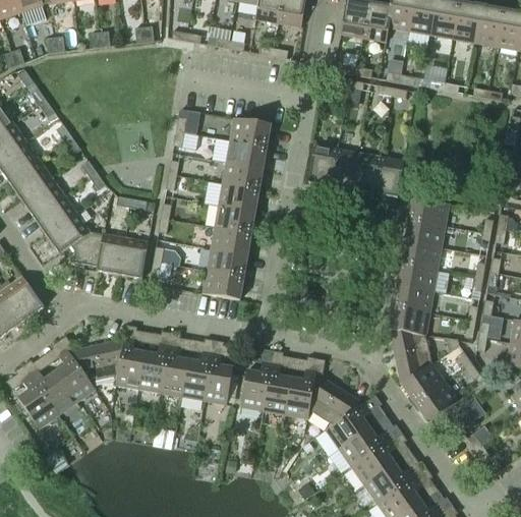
[(0,0),(0,17),(20,11),(16,0),(0,0)]
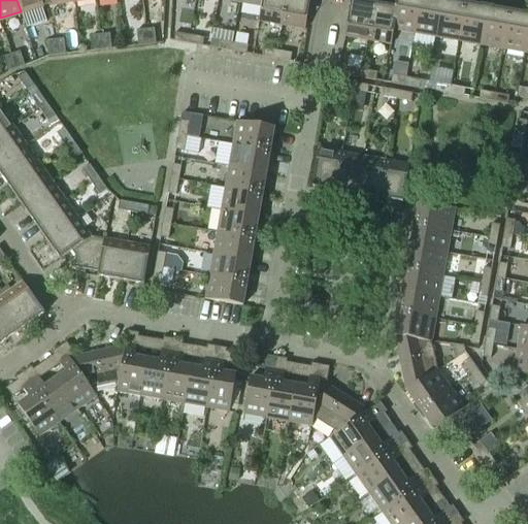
[(43,4),(41,0),(17,0),(21,11),(43,4)]
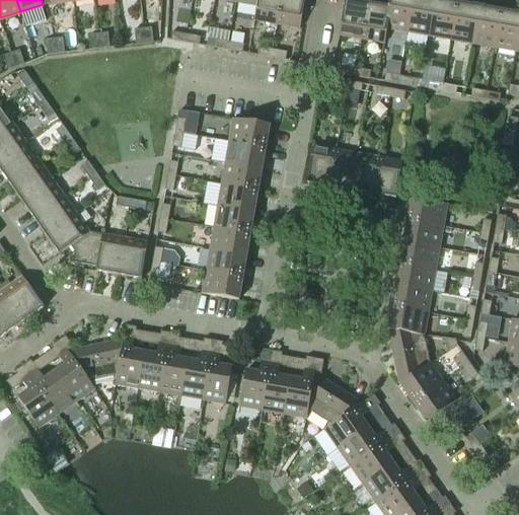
[(277,22),(280,0),(257,0),(257,4),(256,4),(253,18),(277,22)]
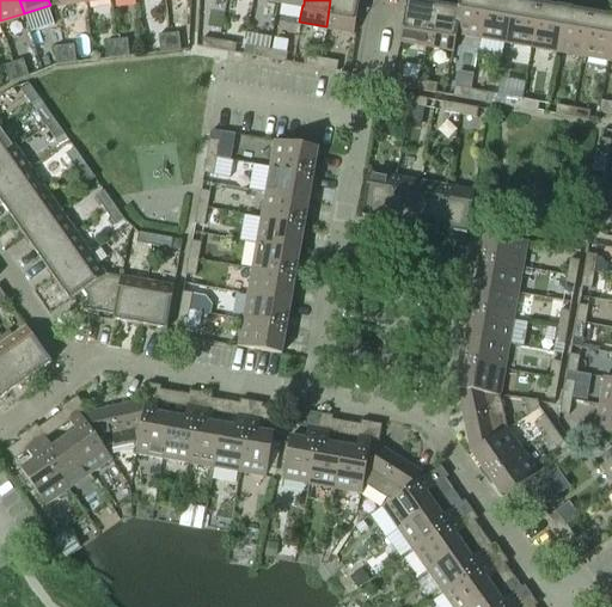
[(353,31),(357,0),(330,0),(326,26),(353,31)]
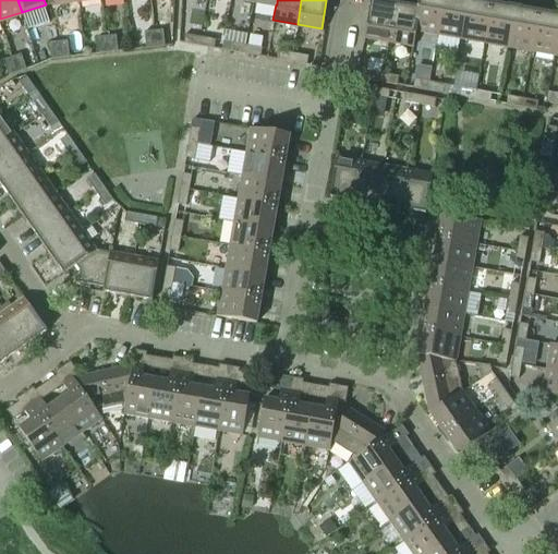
[(388,40),(396,1),(389,0),(371,0),(364,36),(388,40)]
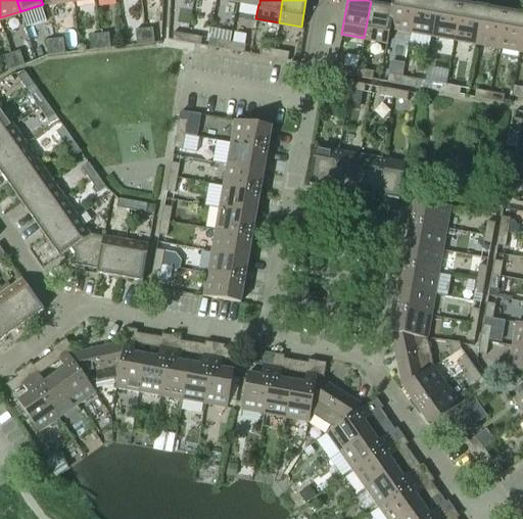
[(410,31),(414,0),(390,0),(390,4),(392,4),(388,27),(389,27),(410,31)]
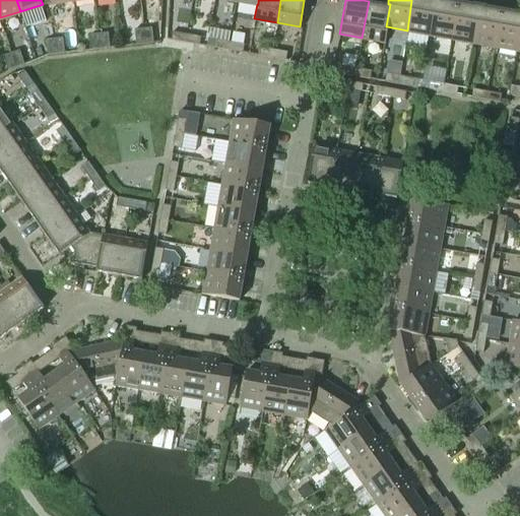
[(430,35),(436,0),(411,0),(407,30),(430,35)]
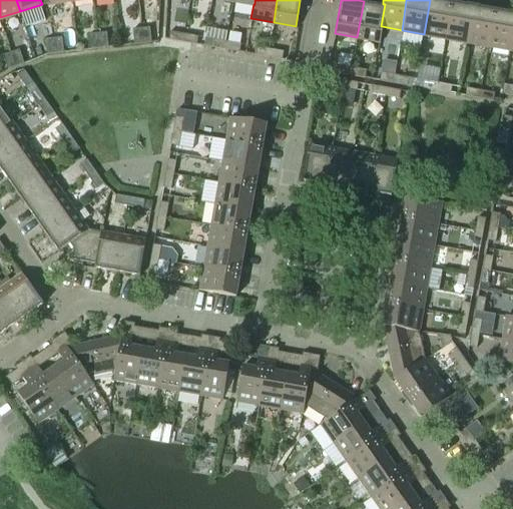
[(445,38),(451,2),(441,0),(430,0),(424,34),(445,38)]
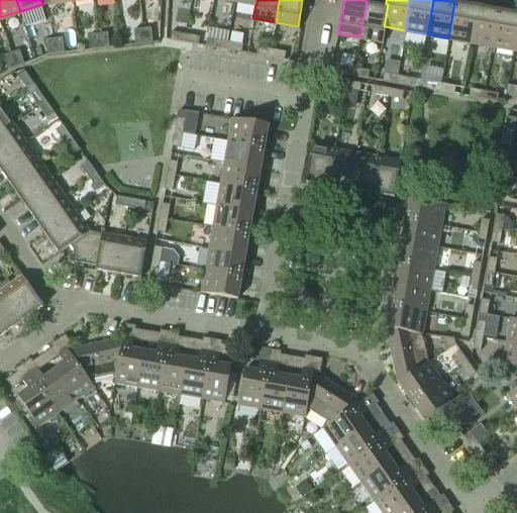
[(388,4),(386,4),(367,1),(359,37),(382,41),(385,26),(384,26),(388,4)]
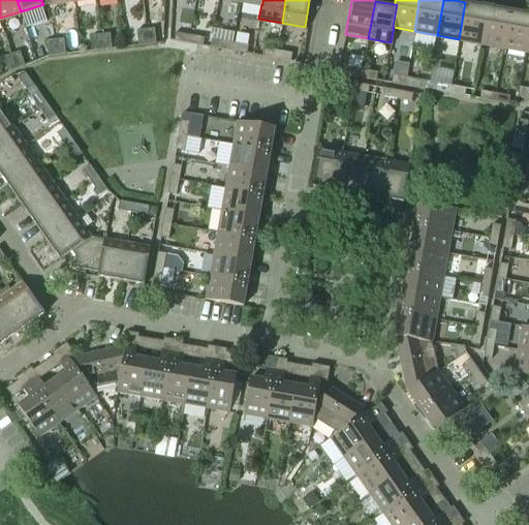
[(480,42),(488,5),(465,2),(459,39),(480,42)]
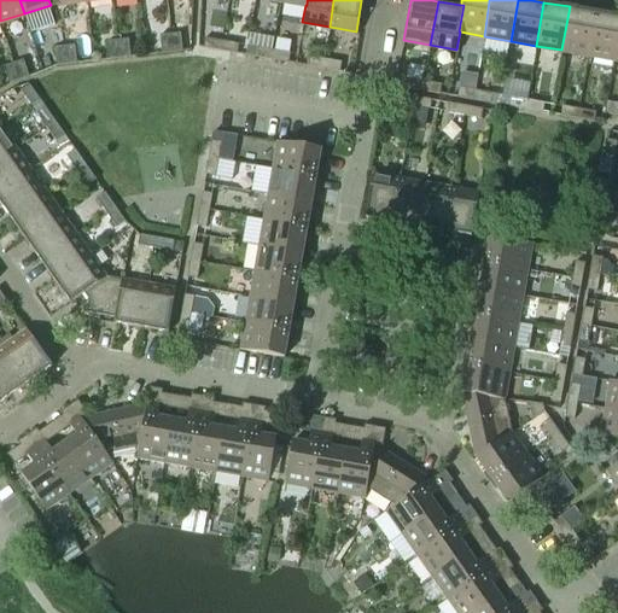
[(587,54),(595,11),(570,6),(561,50),(587,54)]
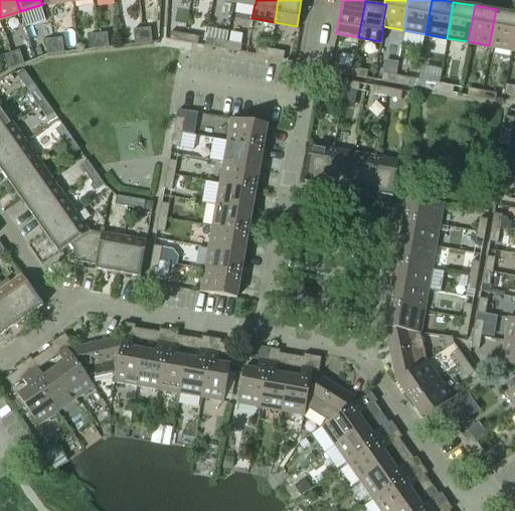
[(511,49),(514,24),(514,12),(496,9),(489,45),(511,49)]
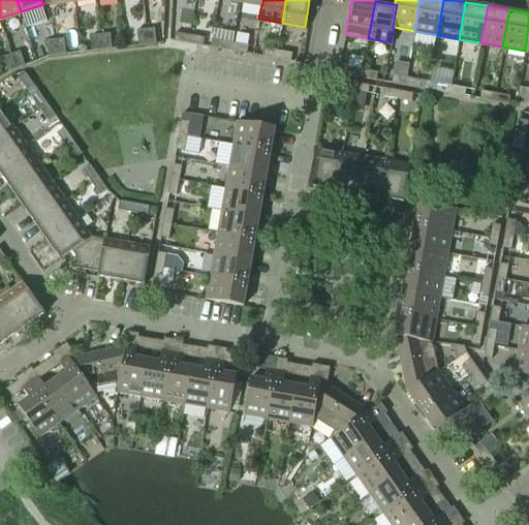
[(156,41),(154,26),(145,27),(147,42),(156,41)]
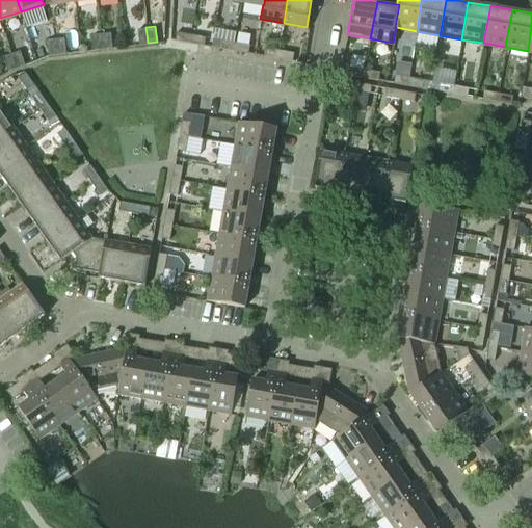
[(148,43),(145,27),(137,28),(139,44),(148,43)]
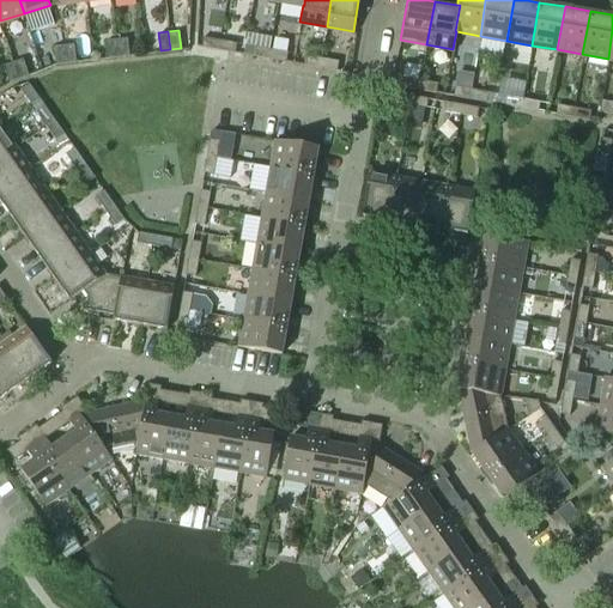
[(218,47),(219,38),(202,35),(201,44),(218,47)]
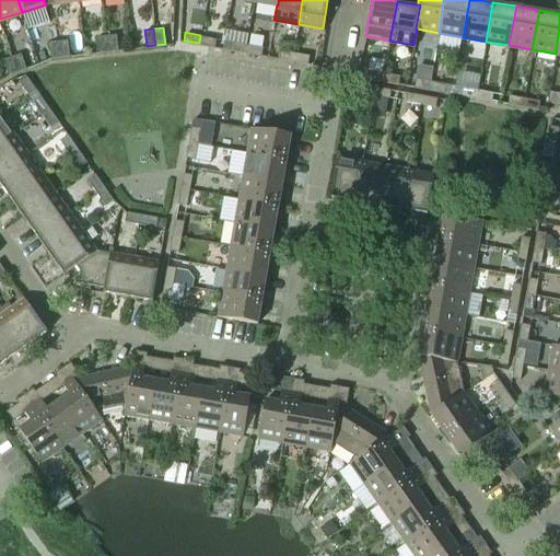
[(118,49),(116,33),(107,34),(108,50),(118,49)]
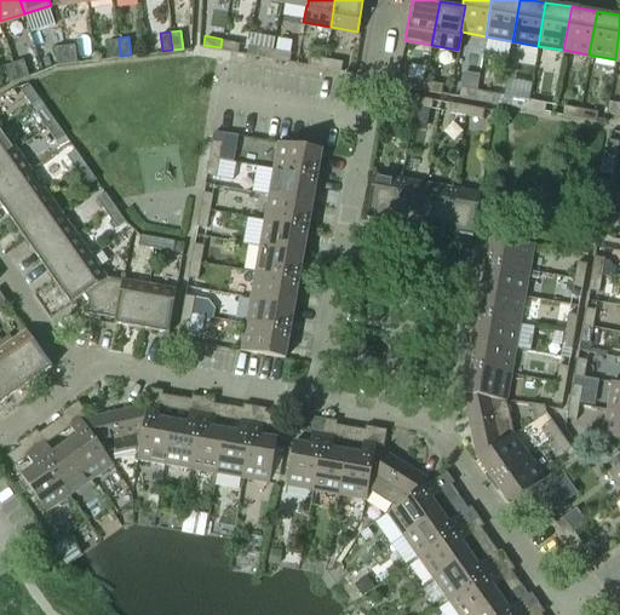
[(120,56),(119,38),(108,39),(110,57),(120,56)]
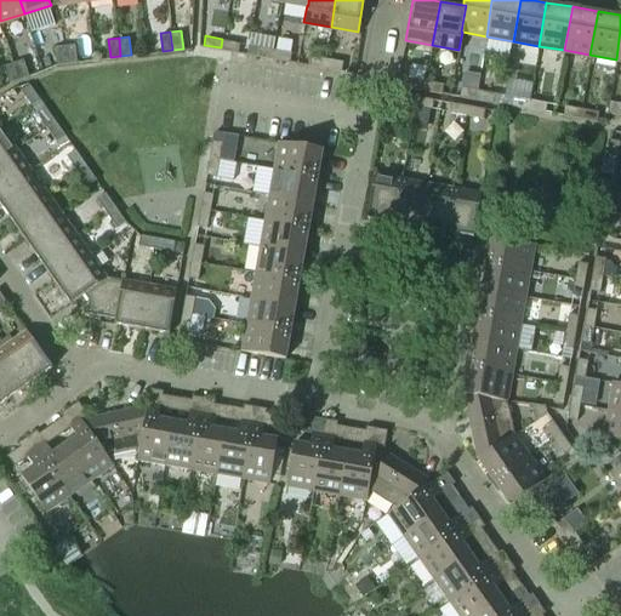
[(238,51),(239,41),(222,39),(221,47),(238,51)]
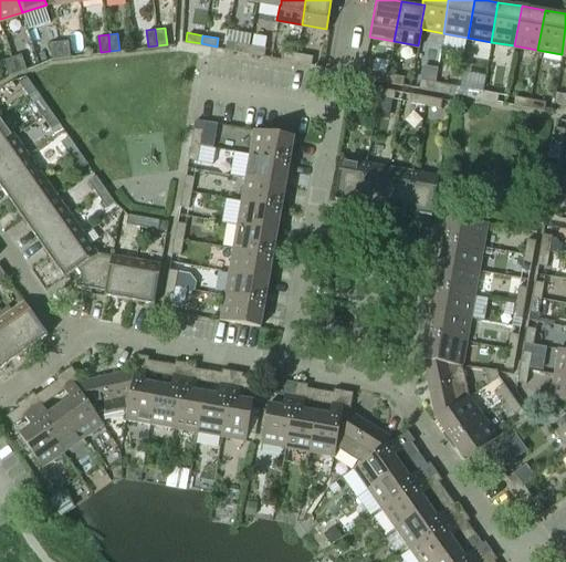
[(70,55),(69,39),(59,40),(61,56),(70,55)]
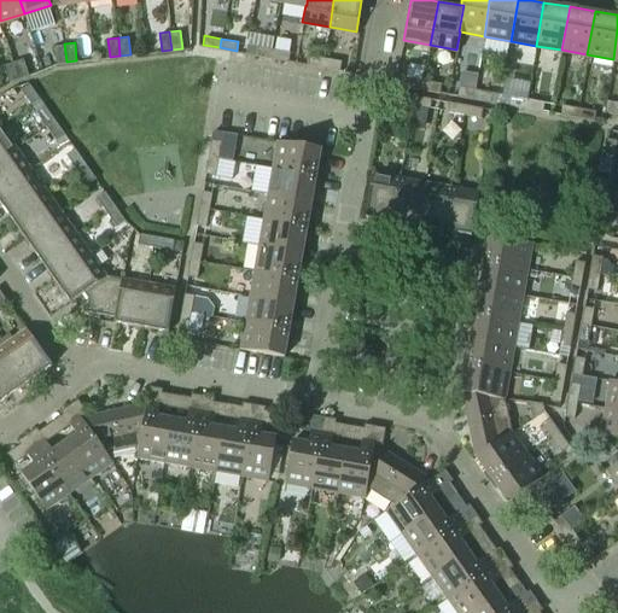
[(66,62),(64,44),(54,45),(56,63),(66,62)]
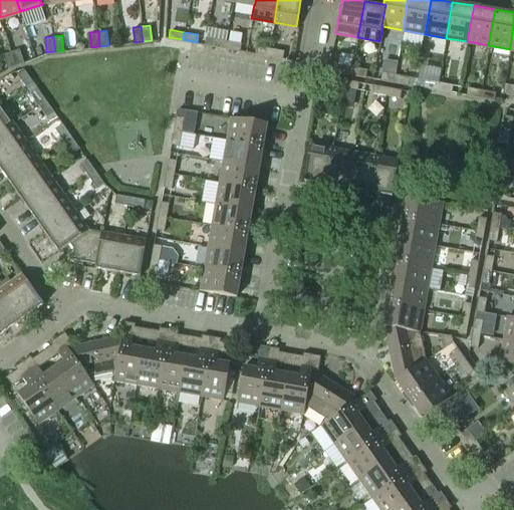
[(225,47),(227,39),(213,37),(212,44),(225,47)]
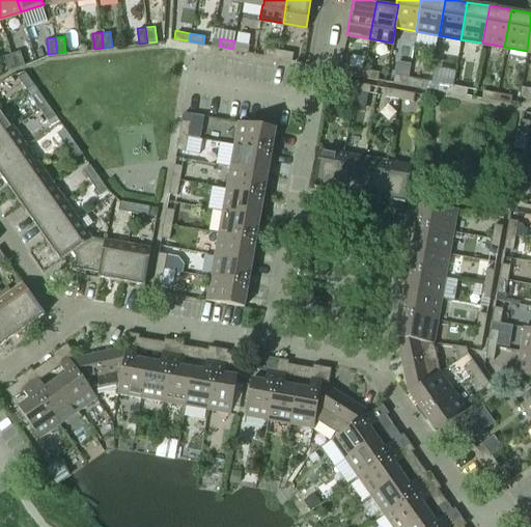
[(247,51),(249,44),(234,40),(232,49),(247,51)]
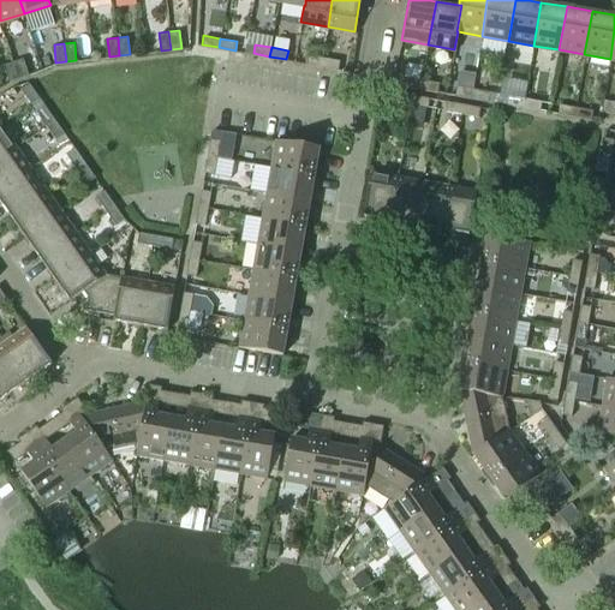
[(321,65),(322,57),(305,53),(304,63),(321,65)]
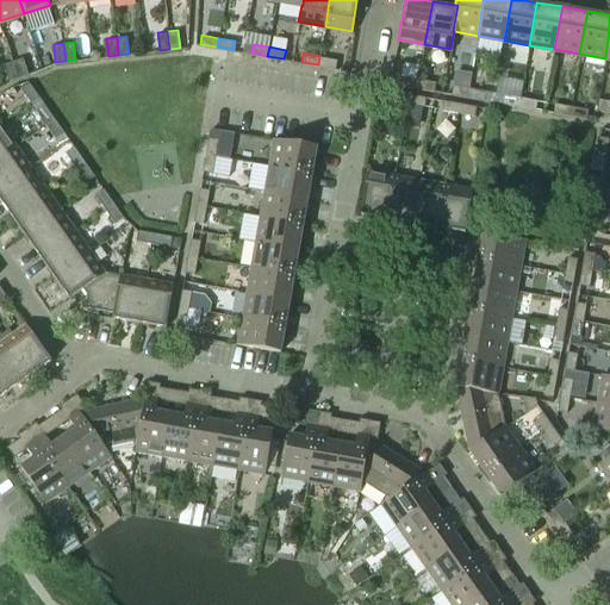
[(29,73),(23,56),(13,60),(19,76),(29,73)]
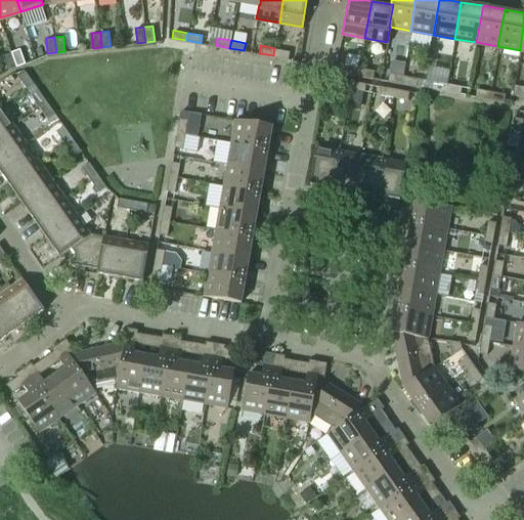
[(288,58),(289,50),(274,48),(273,55),(288,58)]
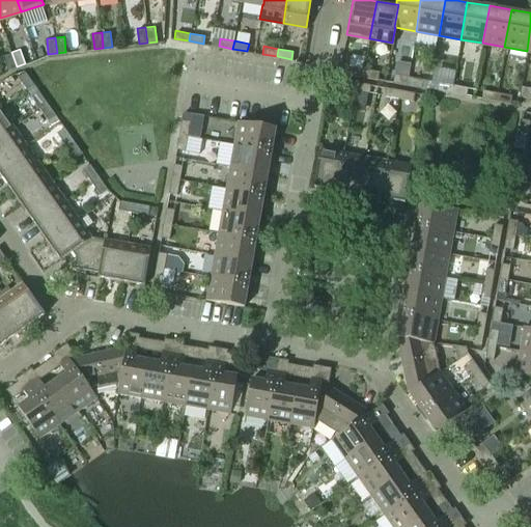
[(17,66),(11,52),(2,55),(7,70),(17,66)]
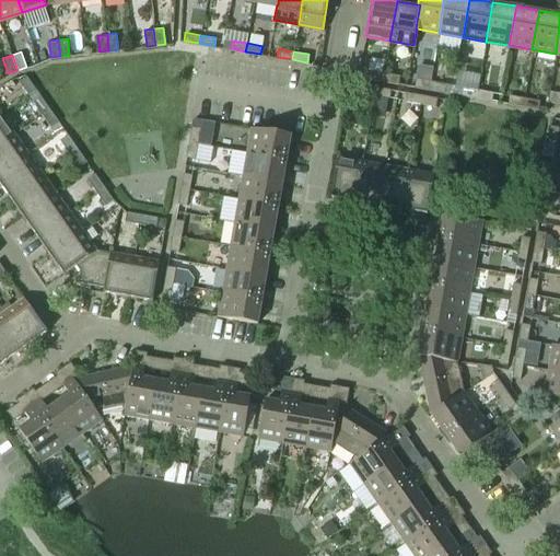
[(383,80),(384,71),(369,69),(368,77),(383,80)]
